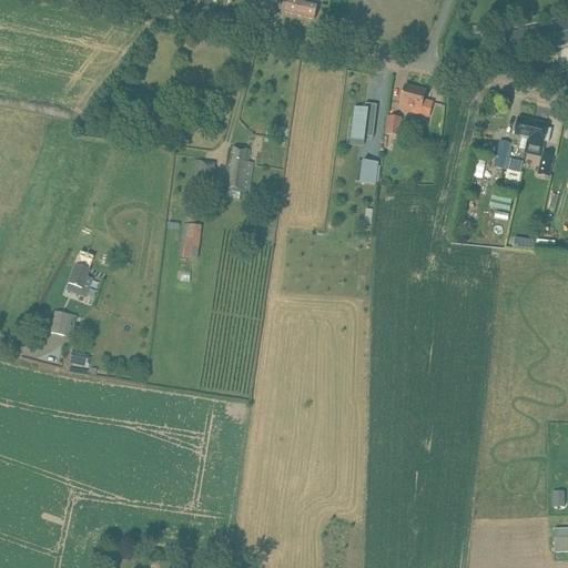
[(315,20),(318,4),(300,0),(284,0),(282,12),(315,20)]
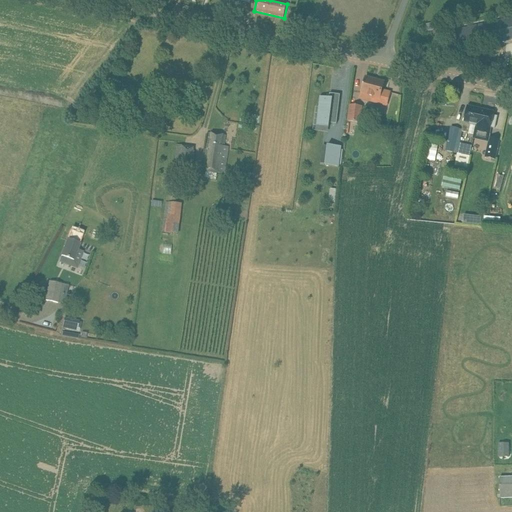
[(511,39),(511,13),(503,16),(504,20),(457,31),(462,50),(511,39)]
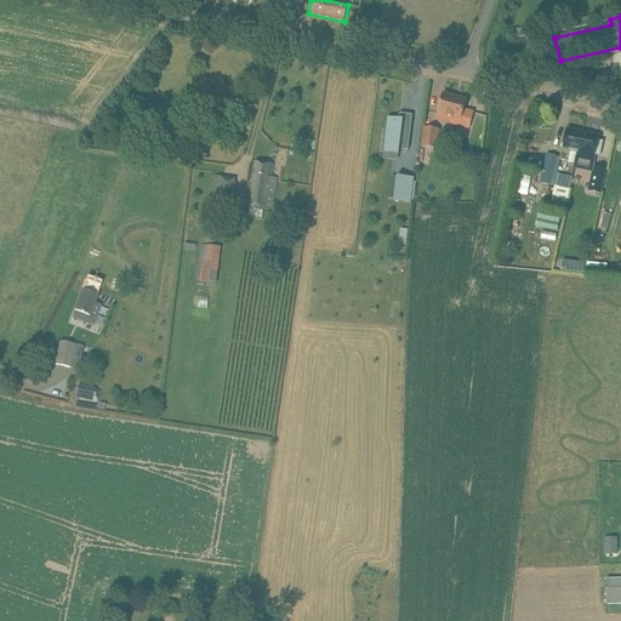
[(438,114),(438,117),(438,118),(438,120),(439,121),(453,124),(454,118),(460,120),(463,109),(466,100),(443,93),(440,106),(438,114)]
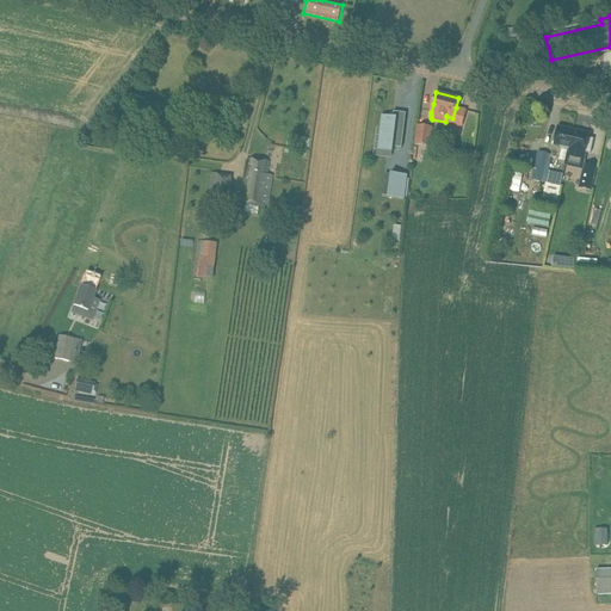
[(407,110),(394,107),(394,113),(382,111),(377,146),(393,148),(394,143),(402,144),(407,110)]
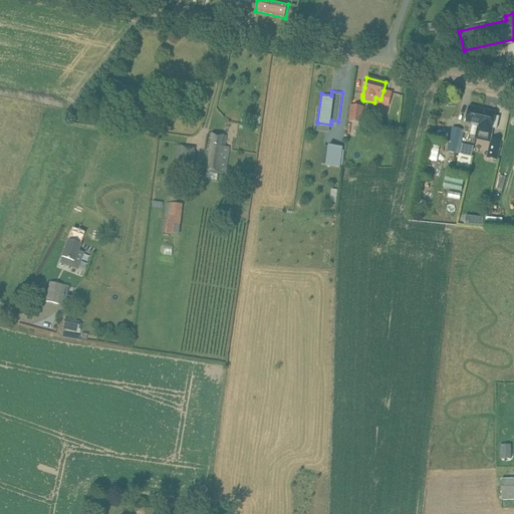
[(362,122),(364,106),(350,105),(348,121),(362,122)]
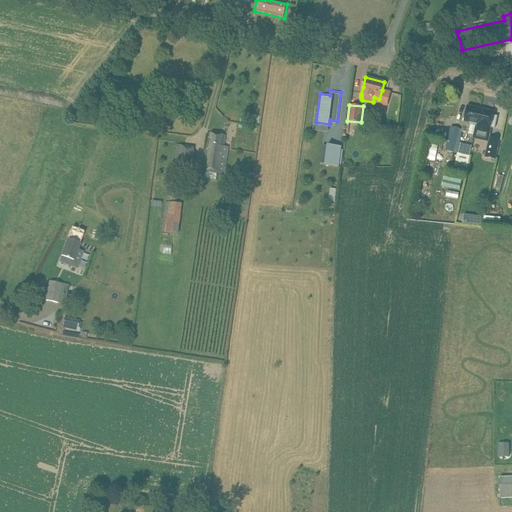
[(473,139),(480,109),(467,106),(462,130),(451,127),(448,141),(446,151),(457,153),(453,170),(466,173),(472,145),(460,143),(462,131),(468,133),(470,125),(475,126),(473,139)]
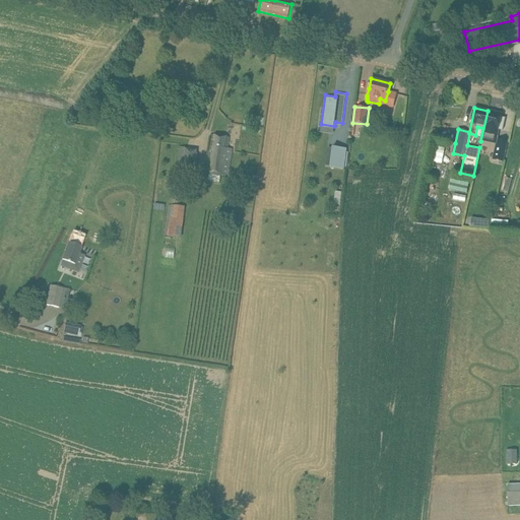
[(502,114),(488,111),(480,141),(493,144),(495,136),(497,136),(499,129),(503,131),(505,118),(502,117),(502,114)]
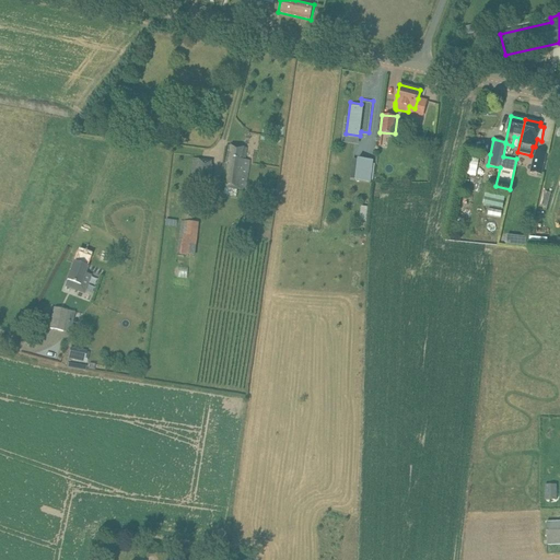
[(221,178),(219,186),(225,187),(223,196),(236,198),(237,189),(246,190),(251,161),(245,160),(247,148),(229,146),(224,172),(226,172),(225,178),(221,178)]
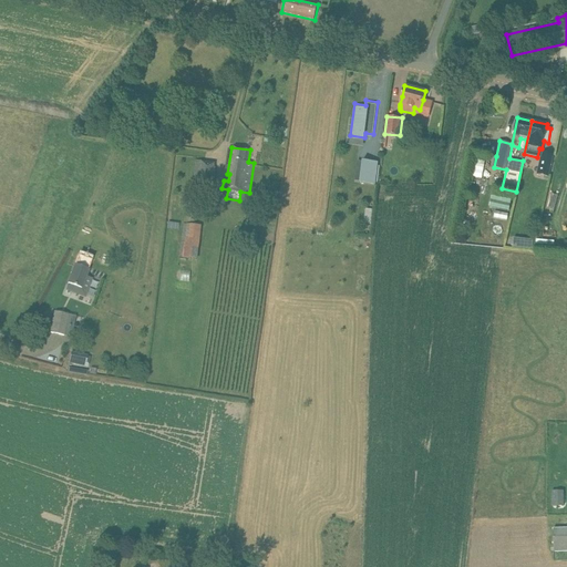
[(548,176),(554,155),(543,153),(537,174),(548,176)]
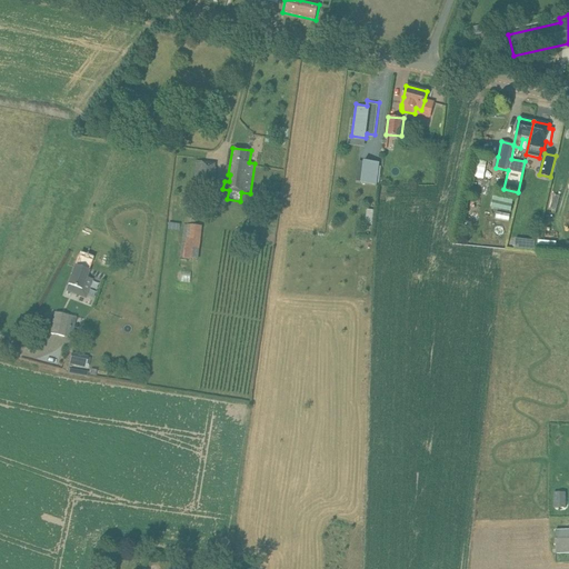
[(380,160),(365,158),(361,180),(377,182),(380,160)]
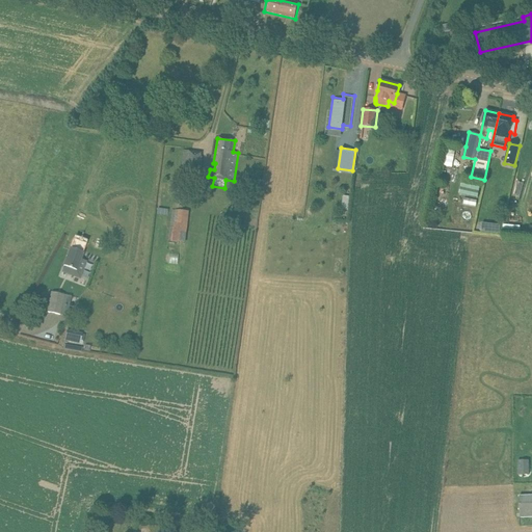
[(453,167),(455,150),(445,149),(443,165),(453,167)]
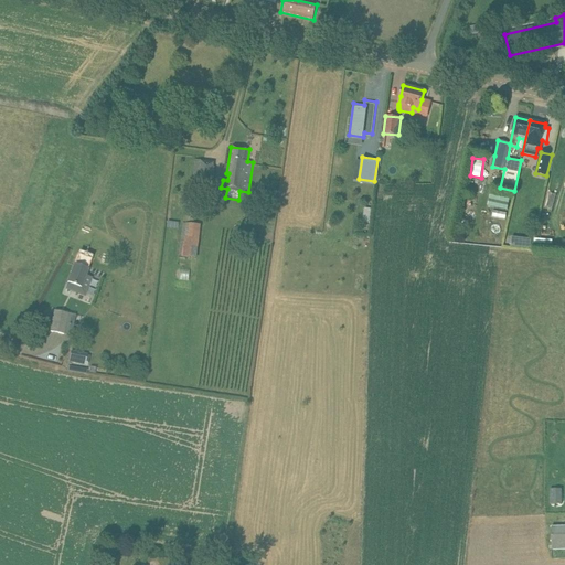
[(215,161),(195,159),(189,208),(199,209),(201,190),(211,192),(215,161)]
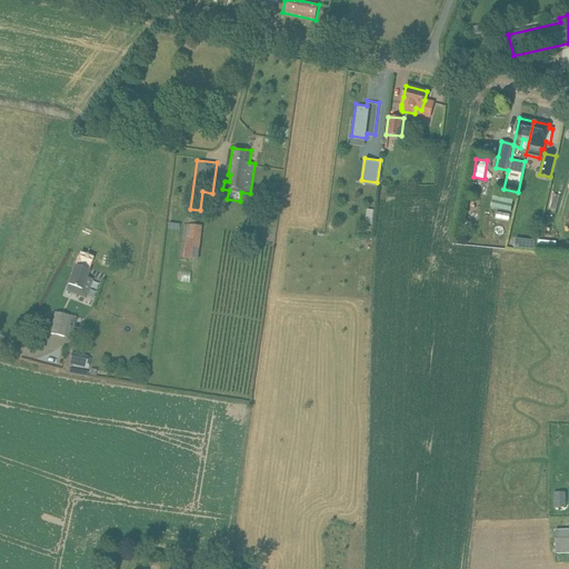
[(488,207),(509,211),(511,200),(491,196),(488,207)]
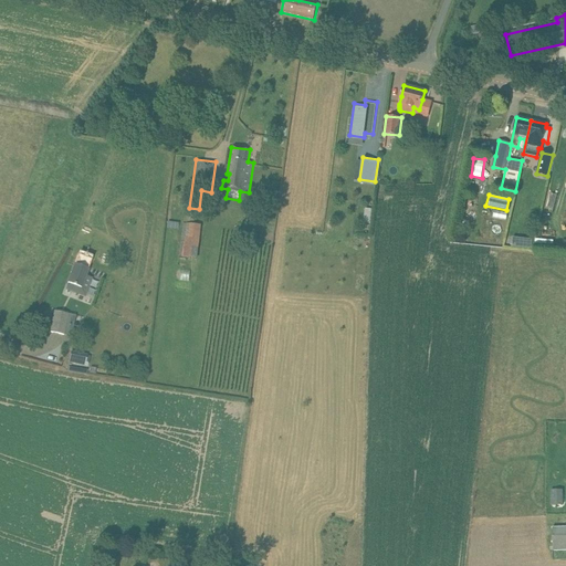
[(552,195),(547,209),(553,210),(557,196),(552,195)]
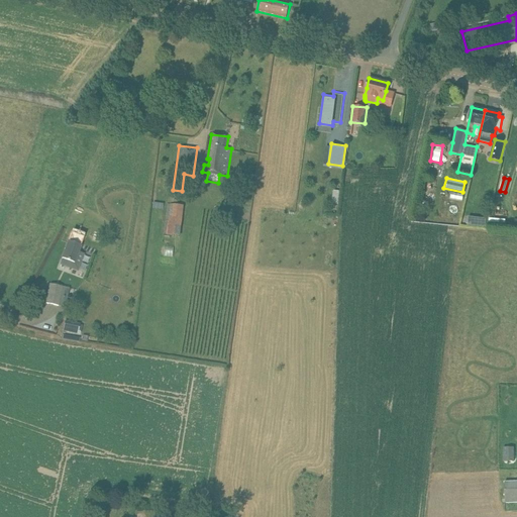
[(180,237),(184,206),(170,204),(166,235),(180,237)]
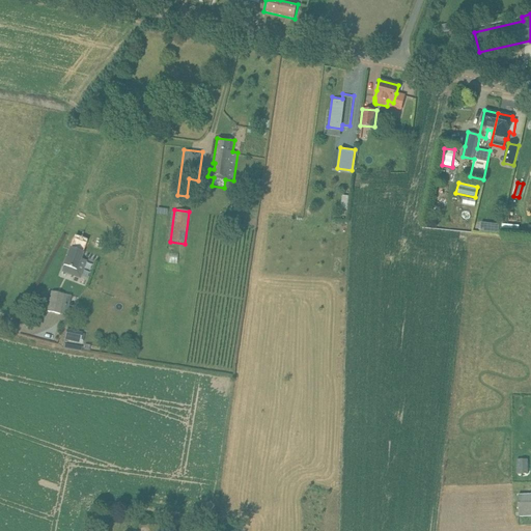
[(494,233),(495,224),(478,222),(477,230),(494,233)]
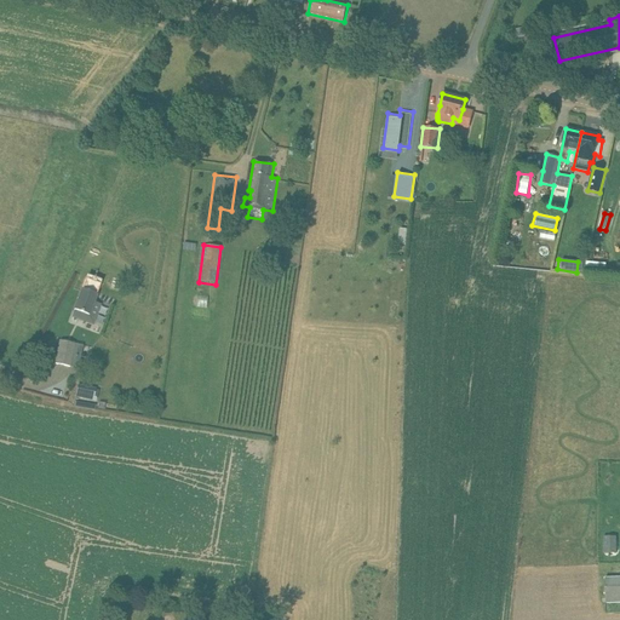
[(97,294),(82,290),(74,310),(75,310),(73,316),(93,323),(101,304),(95,302),(97,294)]
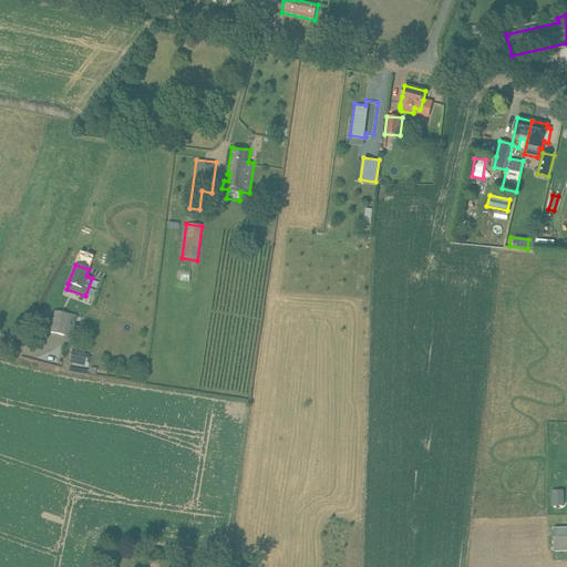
[(55,311),(51,332),(64,336),(69,315),(55,311)]
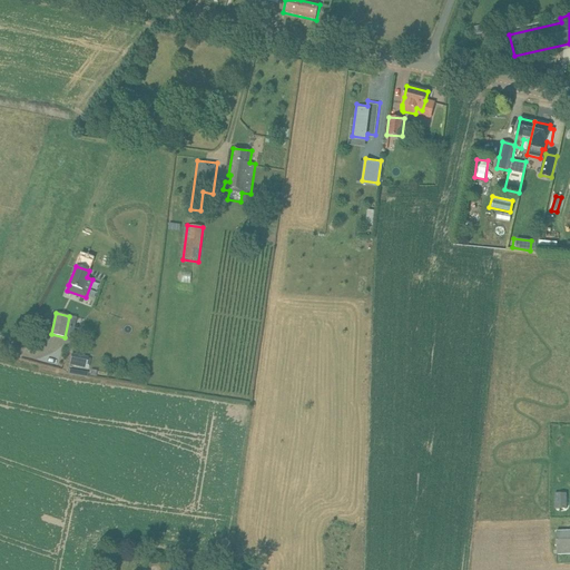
[(557,554),(569,553),(569,531),(556,532),(557,554)]
